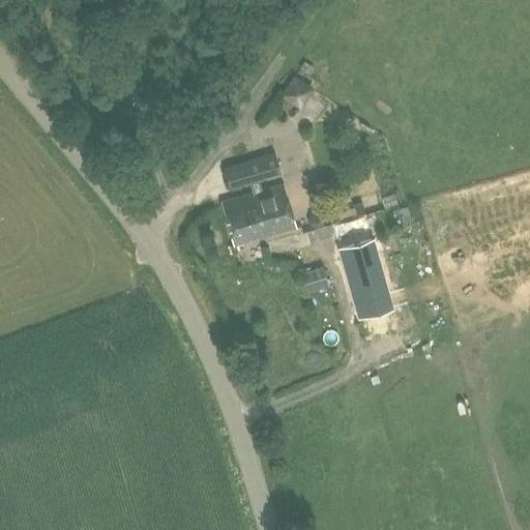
[(284,95),(301,106),(312,88),(295,78),(284,95)]
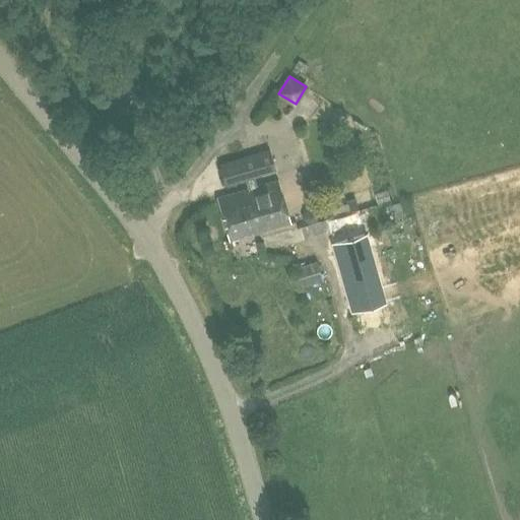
[(276,171),(271,151),(220,165),(226,185),(276,171)]
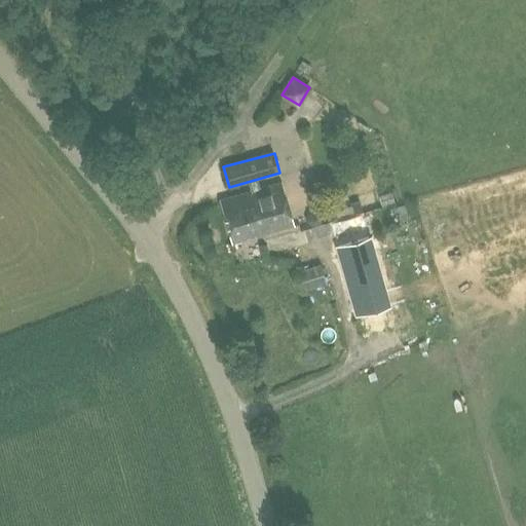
[(283,182),(220,199),(232,242),(295,225),(283,182)]
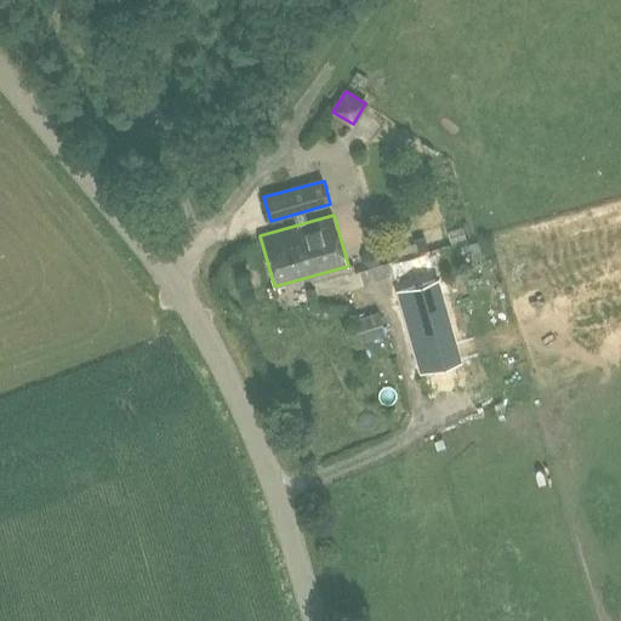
[(453,332),(428,251),(388,262),(412,343),(453,332)]
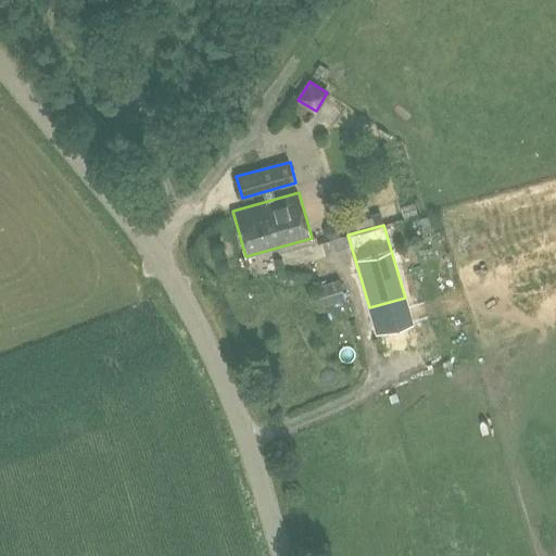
[(329,308),(351,305),(348,288),(327,291),(329,308)]
